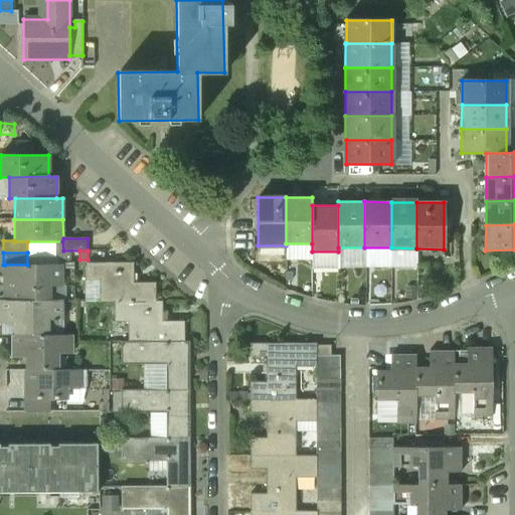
[(133,264),(87,264),(87,282),(100,282),(100,302),(116,302),(154,302),(154,284),(133,284),(133,264)]
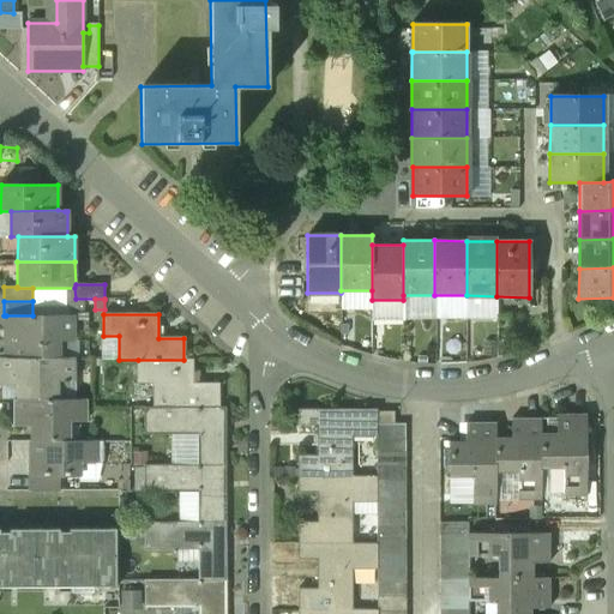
[(32,315),(6,315),(6,359),(59,359),(59,339),(68,339),(68,315),(32,315)]
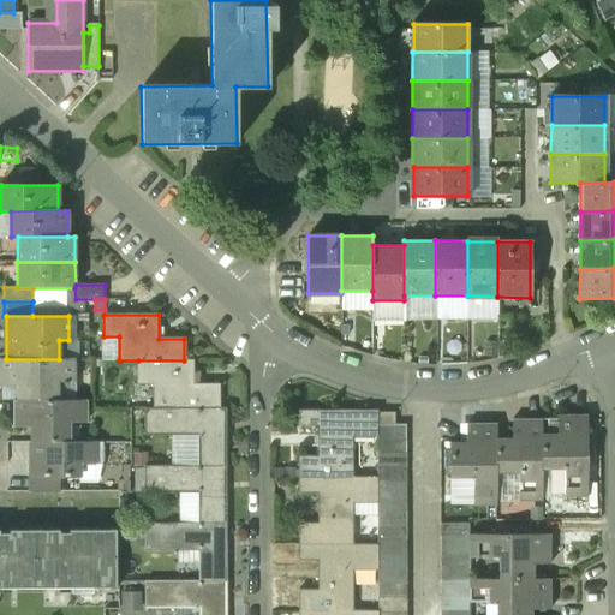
[(6,359),(0,359),(0,387),(17,387),(17,400),(60,400),(60,381),(76,381),(76,359),(59,359),(6,359)]
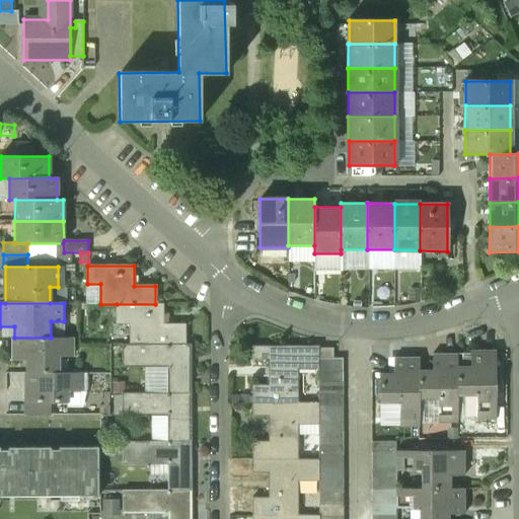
[(155,304),(117,304),(117,324),(130,324),(130,345),(186,345),(186,324),(163,324),(163,304),(155,304)]
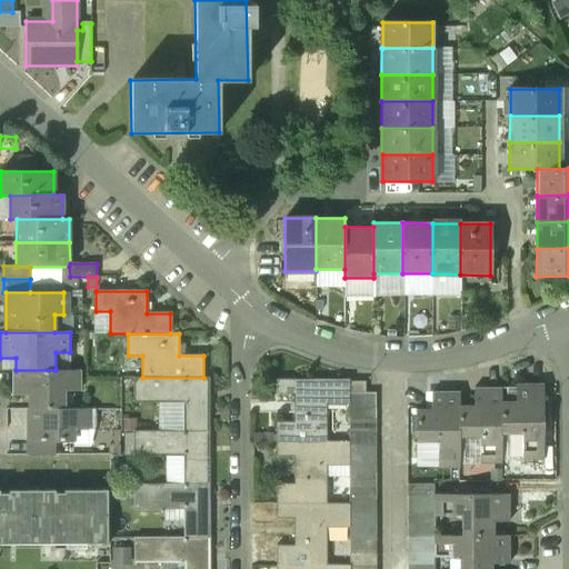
[(16,370),(15,370),(15,396),(28,396),(28,409),(65,409),(65,390),(79,390),(79,370),(56,370),(16,370)]
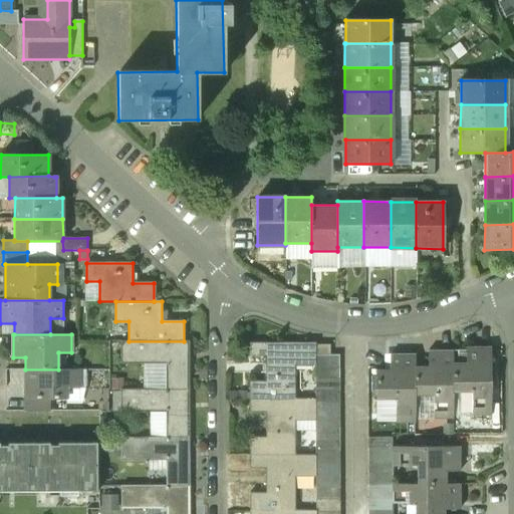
[(129,341),(120,341),(120,364),(167,363),(167,390),(190,390),(189,341),(184,341),(129,341)]
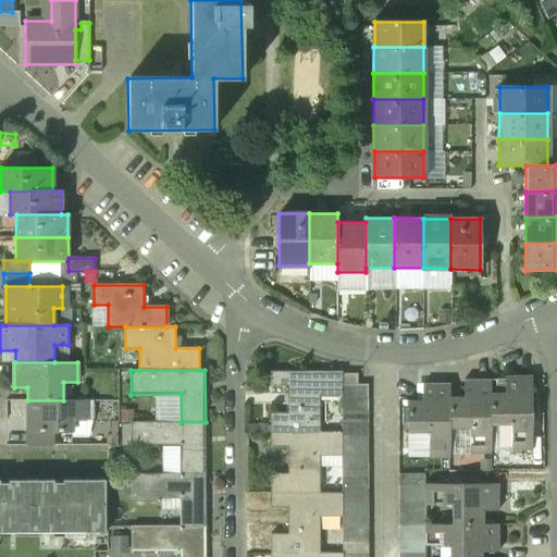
[(342,372),(271,372),(271,385),(289,385),(289,405),(288,405),(288,415),(271,415),(271,433),(319,433),(319,395),(342,395),(342,384),(342,374),(342,372)]
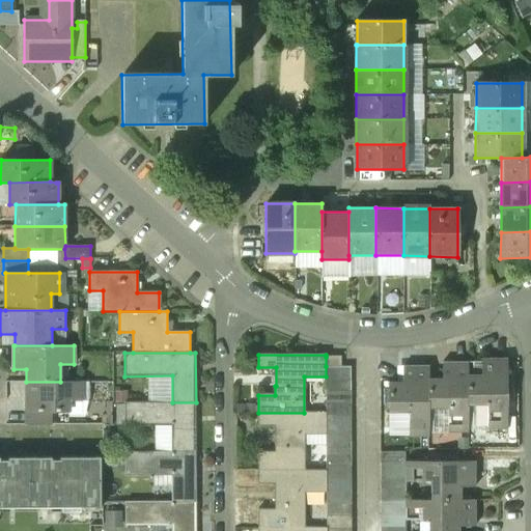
[(340,357),(326,357),(326,366),(340,366),(340,357)]
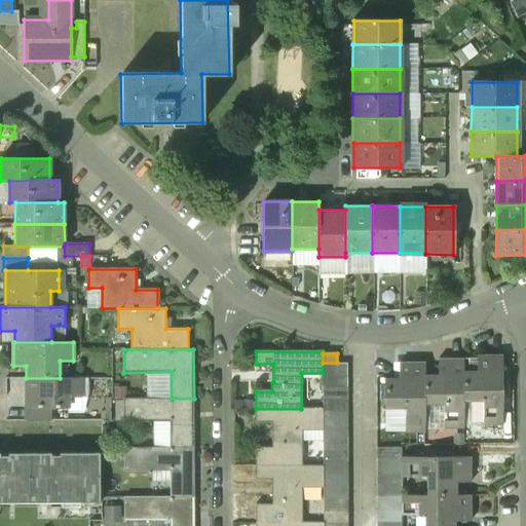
[(500,355),(476,355),(476,371),(462,371),(462,425),(482,424),(483,425),(500,425),(500,355)]
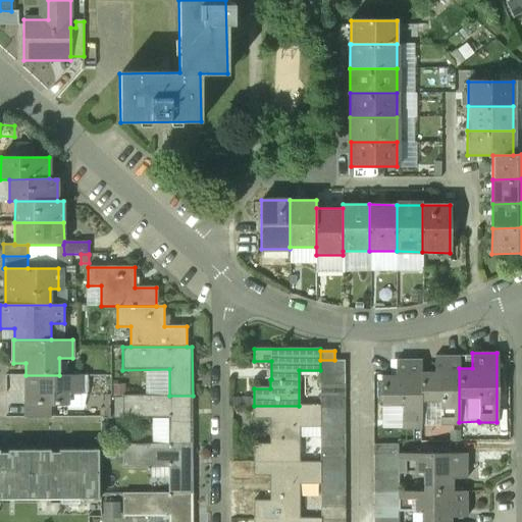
[(459,368),(459,357),(435,357),(435,373),(420,373),(420,402),(440,401),(441,425),(459,425),(459,422),(459,368)]
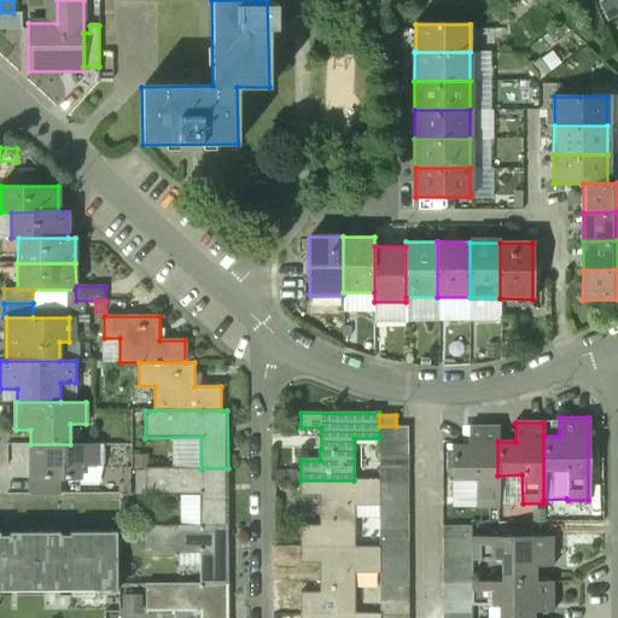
[(396,426),(379,426),(379,438),(379,441),(408,441),(408,426),(396,426)]
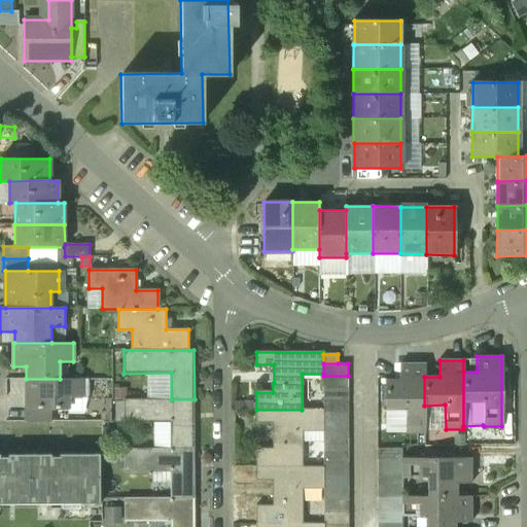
[(400,364),(400,380),(386,380),(386,409),(407,409),(407,432),(424,432),(424,406),(424,377),(424,364),(400,364)]
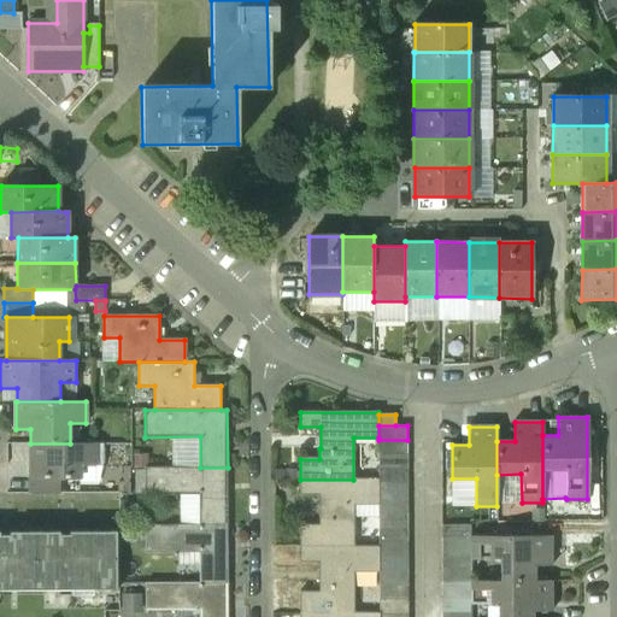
[(407,454),(407,440),(378,440),(380,456),(407,454)]
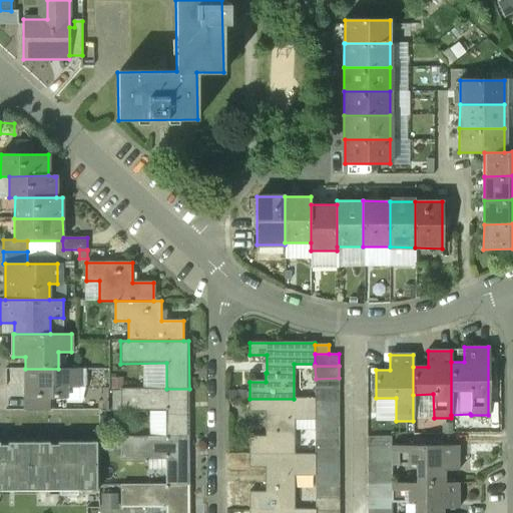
[(58,369),(25,369),(25,398),(50,399),(80,398),(80,386),(80,369),(58,369)]
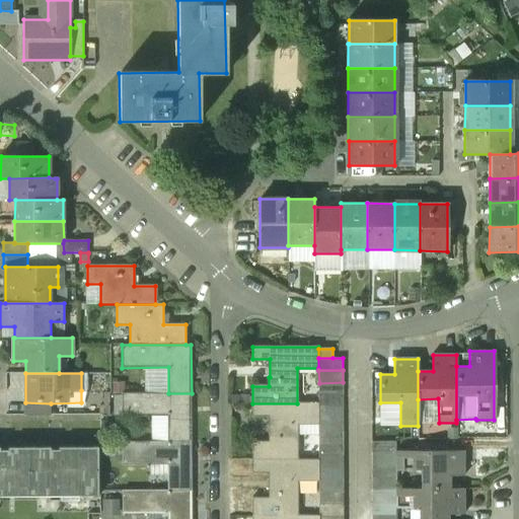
[(343,395),(343,382),(319,383),(318,395),(343,395)]
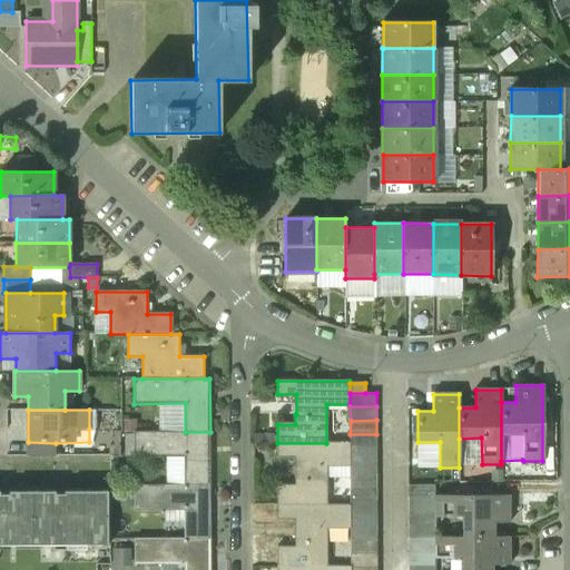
[(185,432),(134,432),(134,457),(180,457),(180,485),(209,485),(210,485),(210,432),(185,432)]
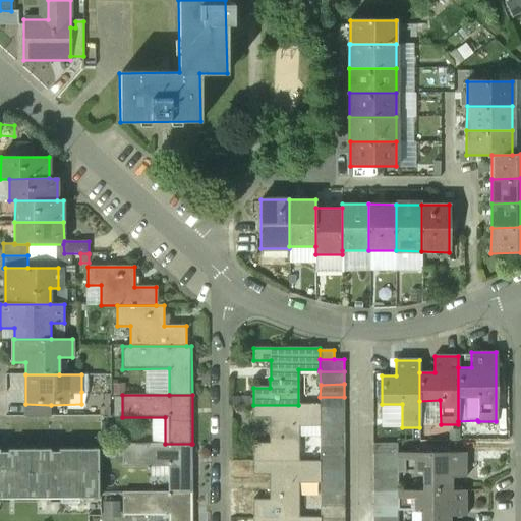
[(344,408),(344,397),(320,397),(320,405),(320,408),(344,408)]
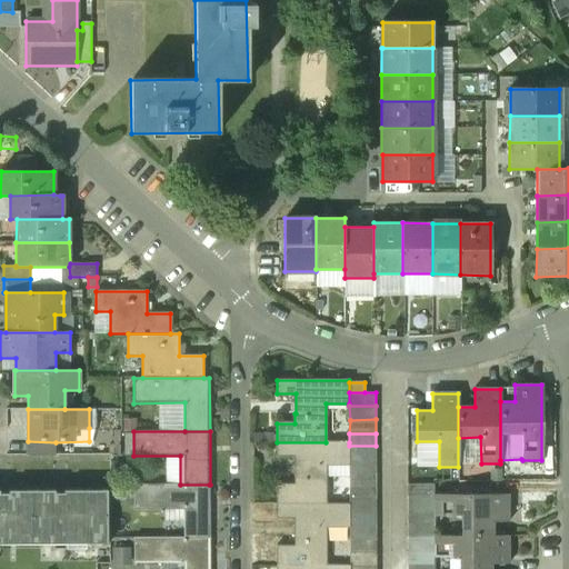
[(56,442),(28,441),(28,456),(56,456),(56,442)]
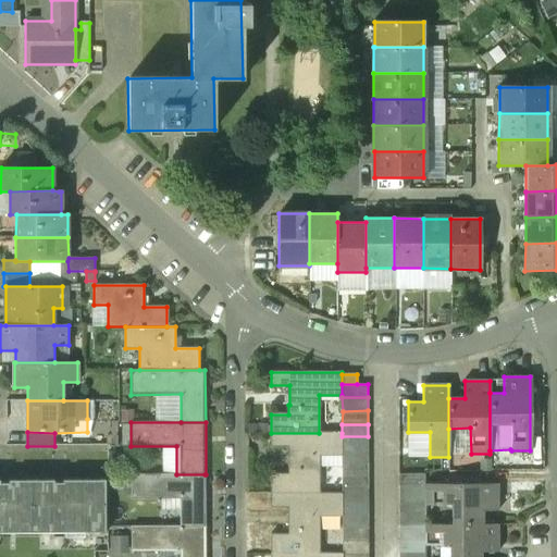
[(271,433),(270,433),(270,446),(289,446),(289,463),(287,463),(287,473),(270,474),(270,493),(320,493),(320,456),(342,456),(342,449),(342,436),(342,433),(319,433),(271,433)]
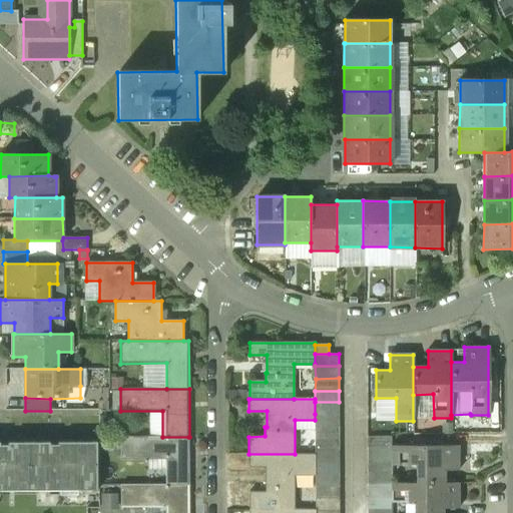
[(339,414),(339,402),(315,402),(315,414),(339,414)]
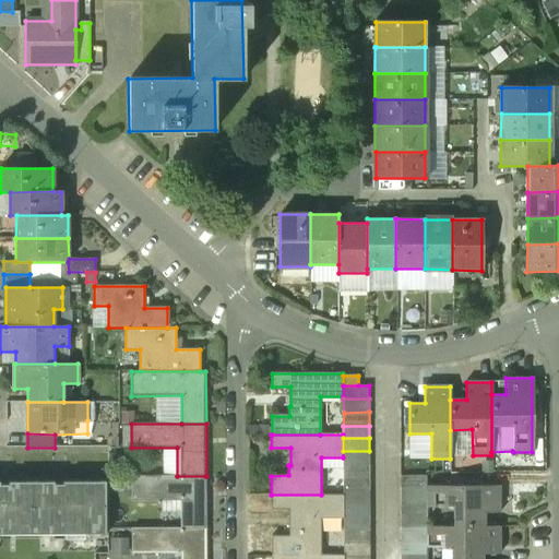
[(369,465),(369,451),(343,451),(343,458),(343,465),(369,465)]
